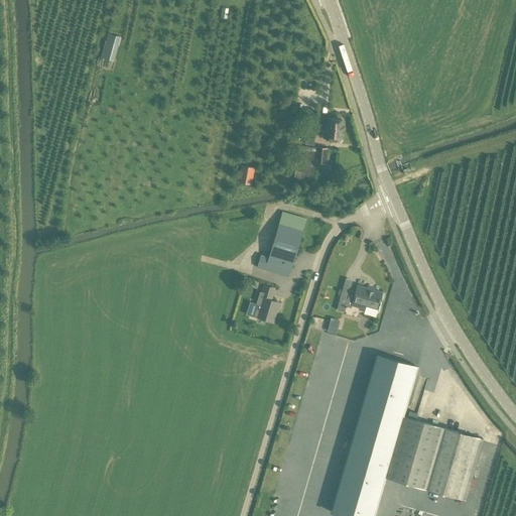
[(115,59),(121,35),(108,32),(102,56),(115,59)]
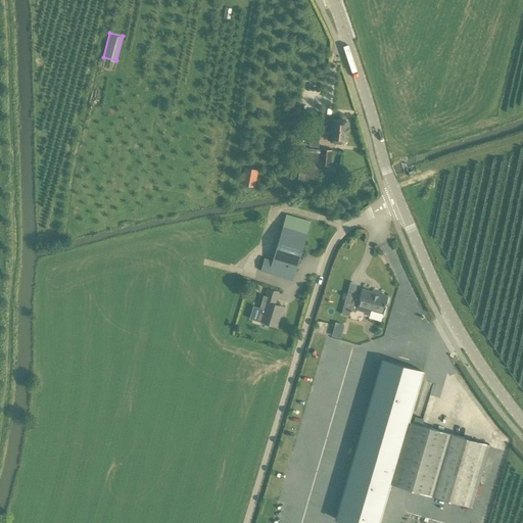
[(326,121),(325,131),(325,139),(345,141),(347,122),(331,120),(331,121),(326,121)]
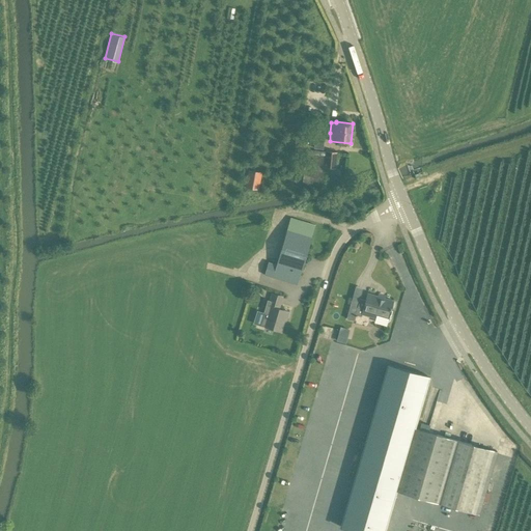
[(314,148),(323,149),(324,141),(315,140),(314,148)]
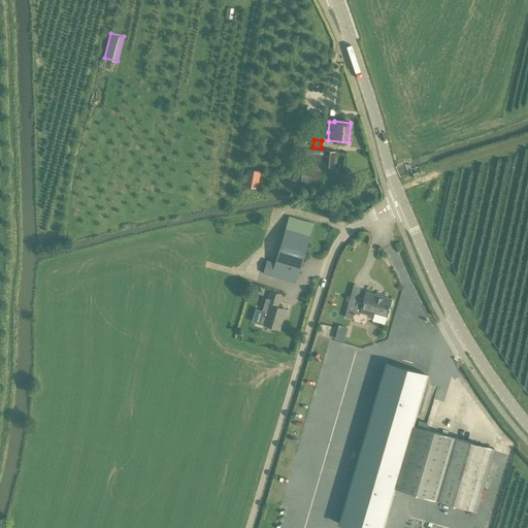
[(334,152),(324,151),(304,149),(300,187),(331,190),(334,152)]
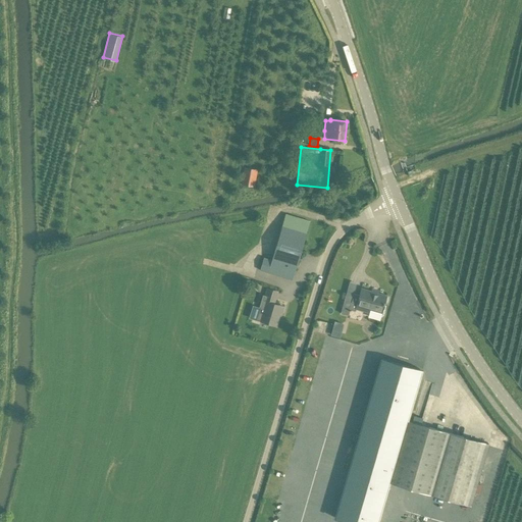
[(254,188),(257,169),(245,167),(242,186),(254,188)]
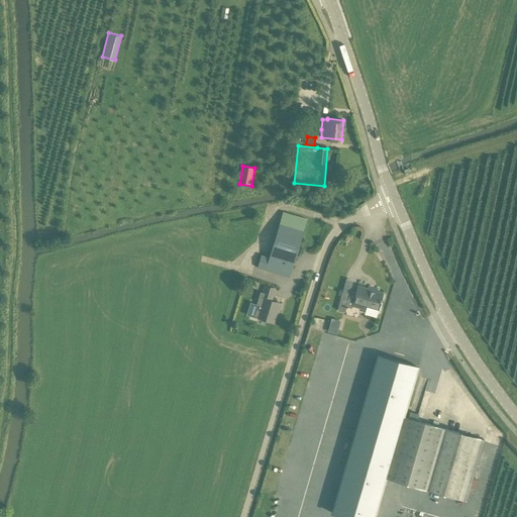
[(289,277),(303,231),(279,224),(269,257),(262,255),(257,267),(289,277)]
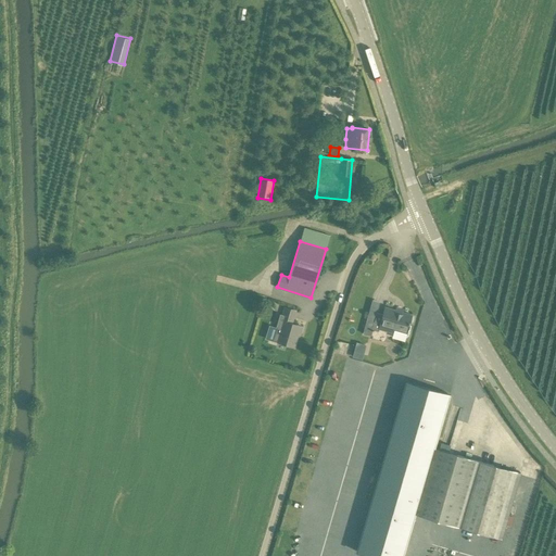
[(300,335),(302,326),(292,323),(295,311),(285,307),(281,320),(283,321),(277,342),(293,346),(298,335),(300,335)]
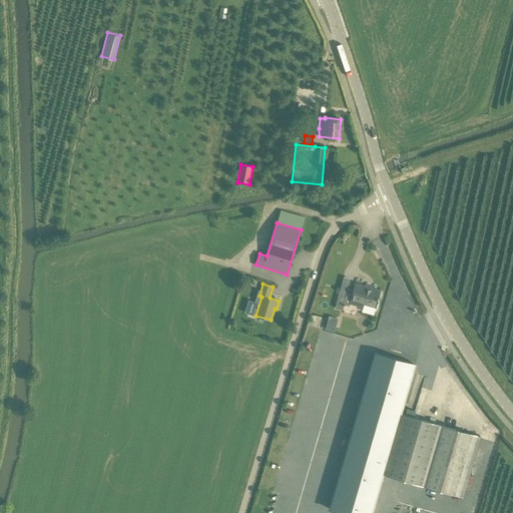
[(365,304),(364,306),(364,307),(365,308),(366,310),(367,311),(368,312),(369,312),(370,312),(371,313),(372,313),(374,312),(376,311),(378,310),(379,307),(378,305),(376,305),(377,299),(378,299),(378,298),(379,298),(380,297),(381,297),(381,296),(382,295),(382,294),(382,293),(381,292),(381,291),(380,291),(356,284),(354,290),(348,288),(347,291),(340,289),(335,307),(343,310),(344,304),(350,306),(351,300),(365,304)]
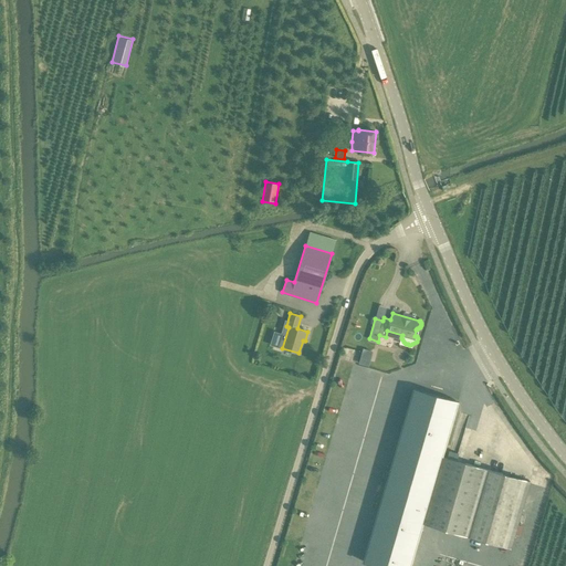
[(369,365),(374,349),(364,347),(359,363),(369,365)]
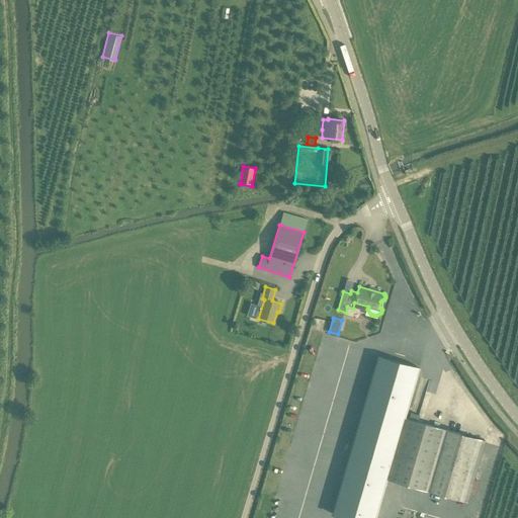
[(373,377),(364,406),(347,465),(443,493),(468,501),(486,440),(405,417),(410,400),(415,402),(422,379),(417,377),(420,367),(379,355),(379,357),(376,357),(369,360),(368,363),(367,363),(364,374),(373,377)]
